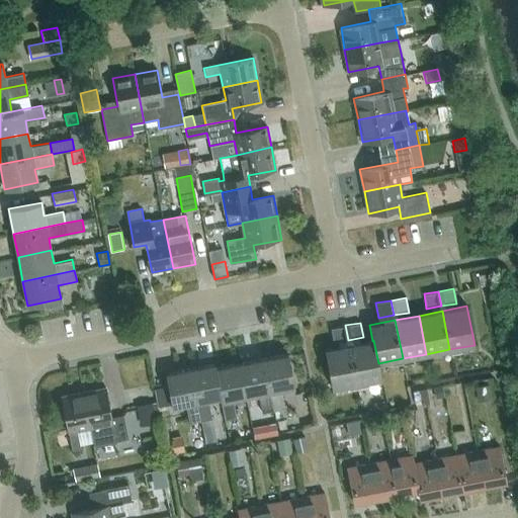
[(345,325),(331,328),(333,343),(348,340),(345,325)]
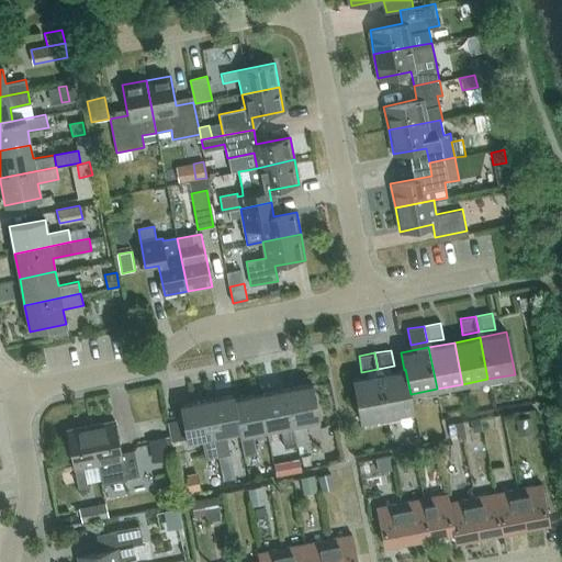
[(414,411),(411,394),(405,369),(404,370),(379,374),(388,416),(414,411)]
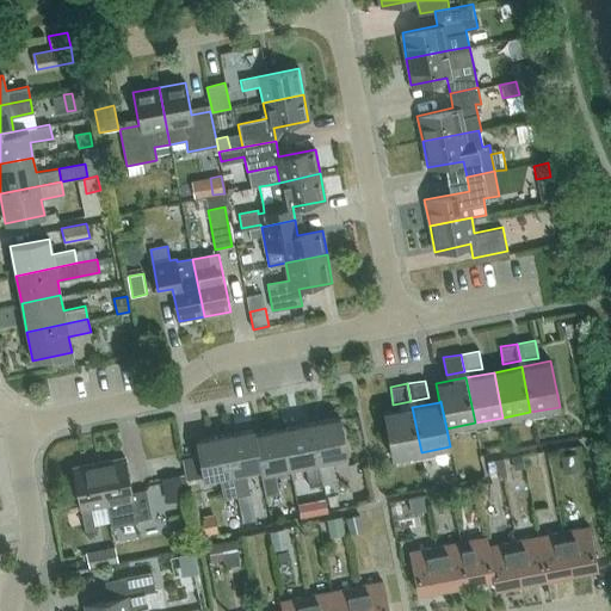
[(383,413),(392,458),(421,452),(412,407),(383,413)]
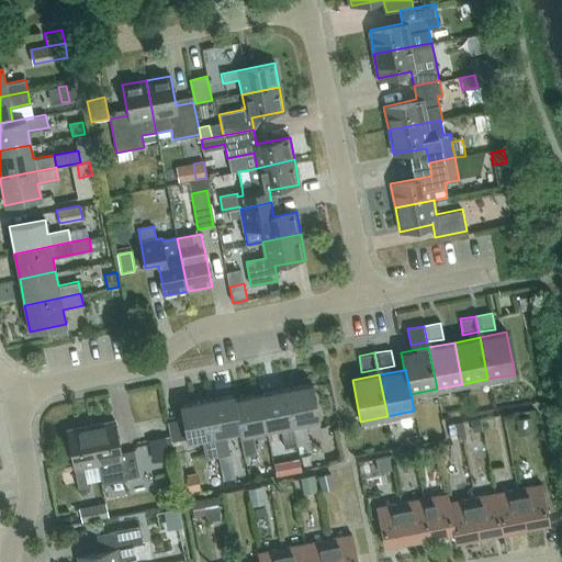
[(304,423),(318,419),(312,383),(285,389),(296,445),(308,442),(304,423)]
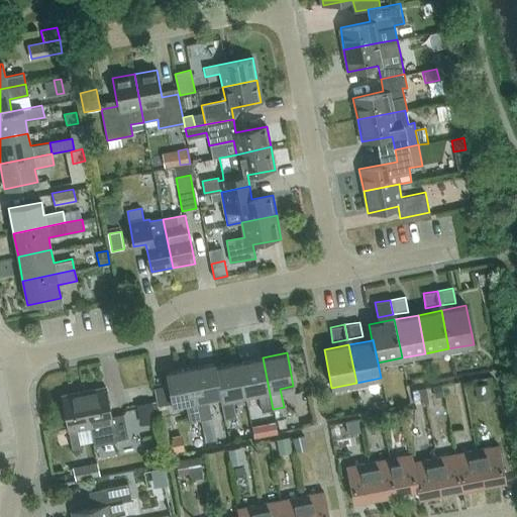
[(257,393),(262,411),(273,409),(263,357),(238,362),(245,395),(257,393)]
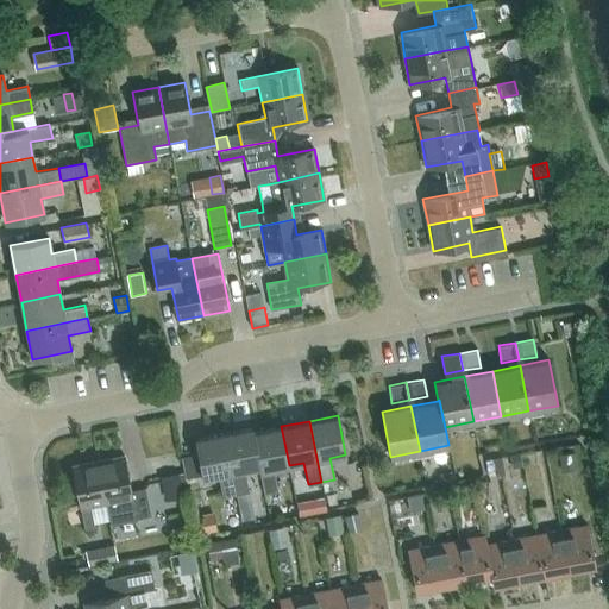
[(278,490),(274,469),(289,465),(281,426),(253,432),(252,432),(259,466),(264,494),(278,490)]
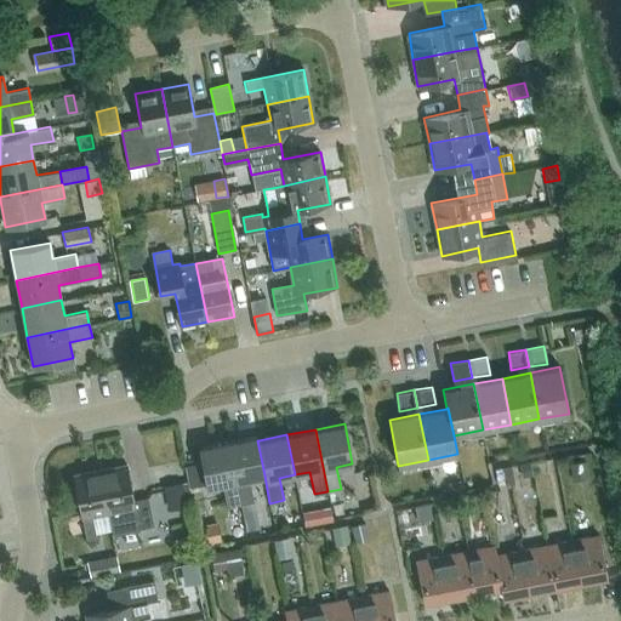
[(249,478),(265,476),(257,440),(258,440),(257,436),(228,442),(240,503),(254,501),(249,478)]
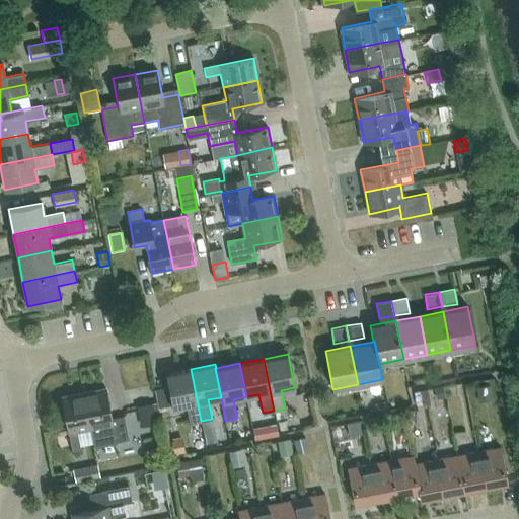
[(186,404),(190,424),(201,421),(191,369),(165,374),(172,408),(186,404)]
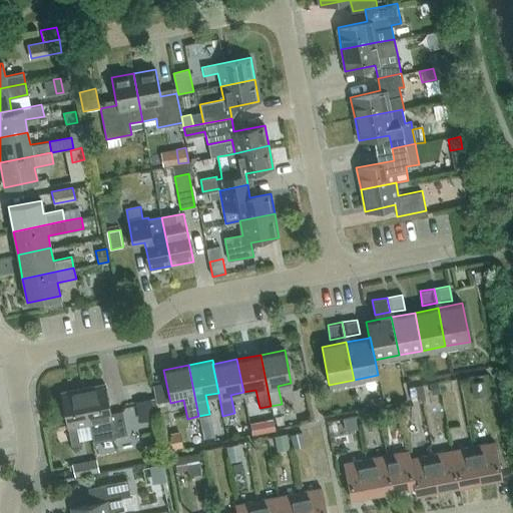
[(485,381),(471,384),(472,393),(486,390),(485,381)]
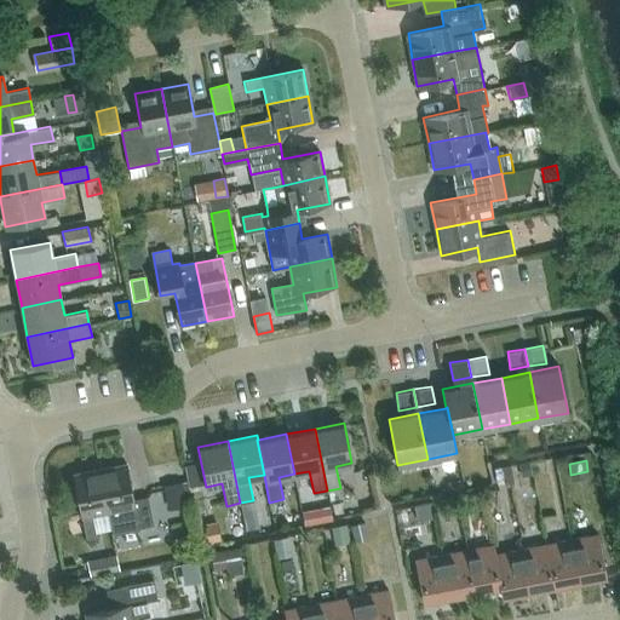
[(126,464),(99,469),(108,511),(112,511),(115,534),(154,527),(153,526),(148,497),(133,500),(126,464)]
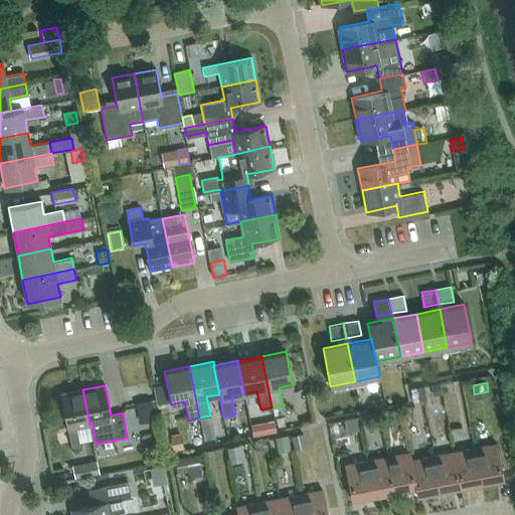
[(82,389),(60,393),(71,448),(79,446),(76,427),(90,424),(82,389)]
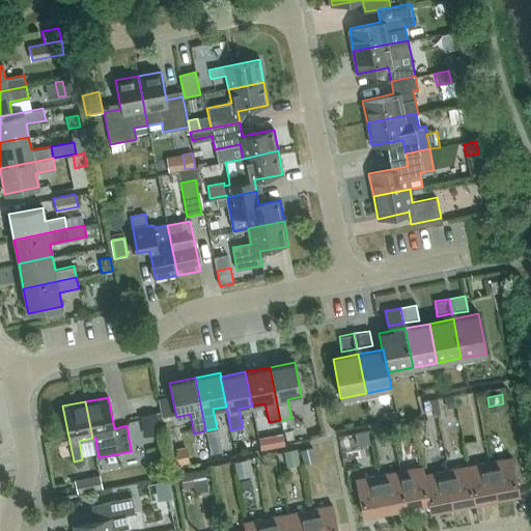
[(142,430),(159,427),(156,413),(139,416),(142,430)]
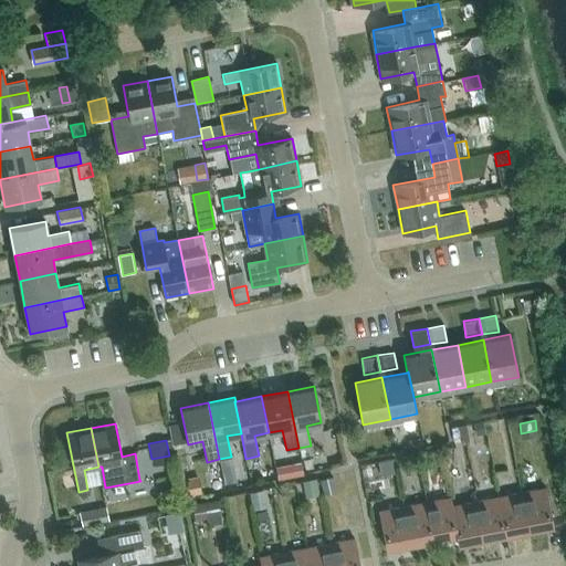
[(391,459),(378,461),(380,475),(394,472),(391,459)]
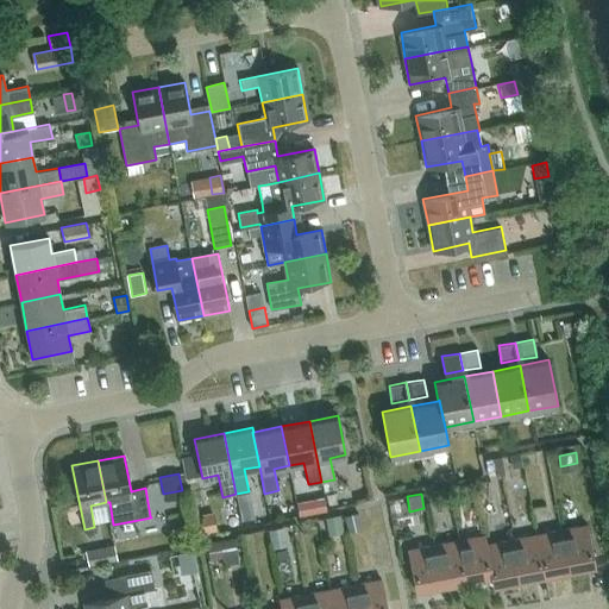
[(324,497),(296,502),(299,514),(326,509),(324,497)]
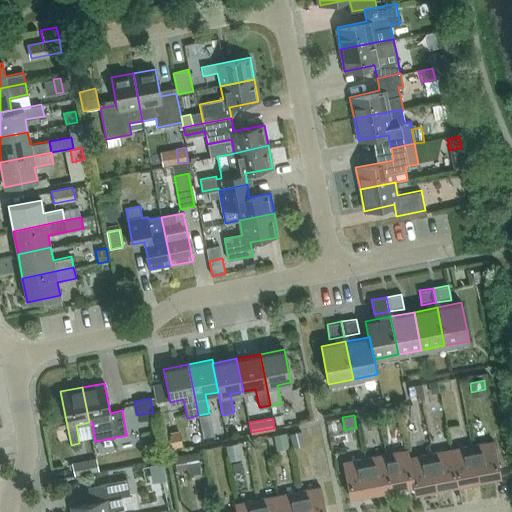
[(203,438),(214,436),(211,424),(200,427),(203,438)]
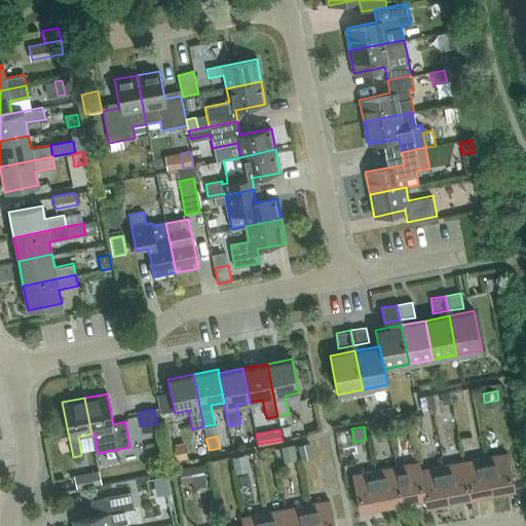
[(187,459),(184,442),(170,445),(174,462),(187,459)]
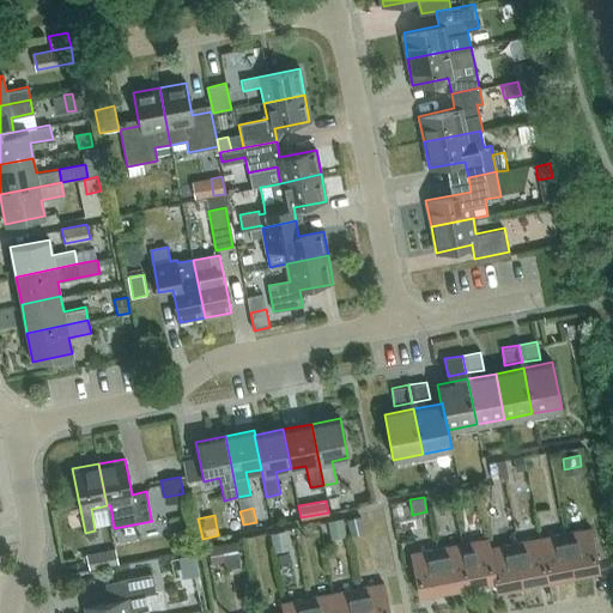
[(362,517),(347,520),(351,538),(365,534),(362,517)]
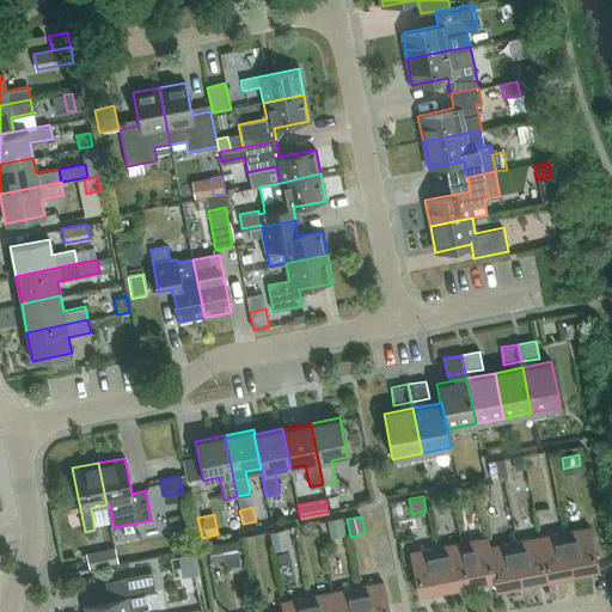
[(346,536),(342,518),(326,520),(330,539),(346,536)]
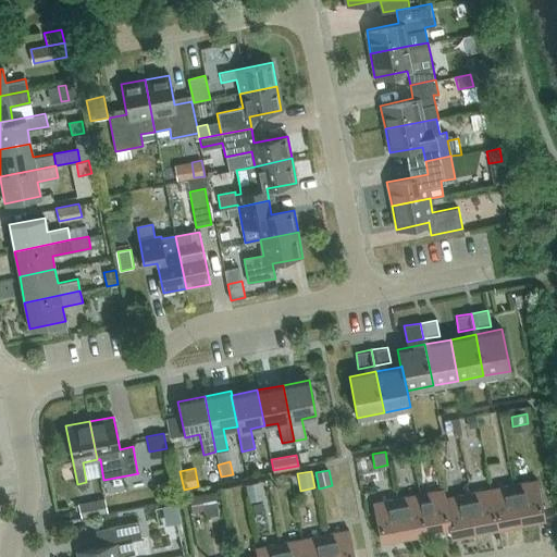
[(259,482),(245,485),(249,503),(262,499),(259,482)]
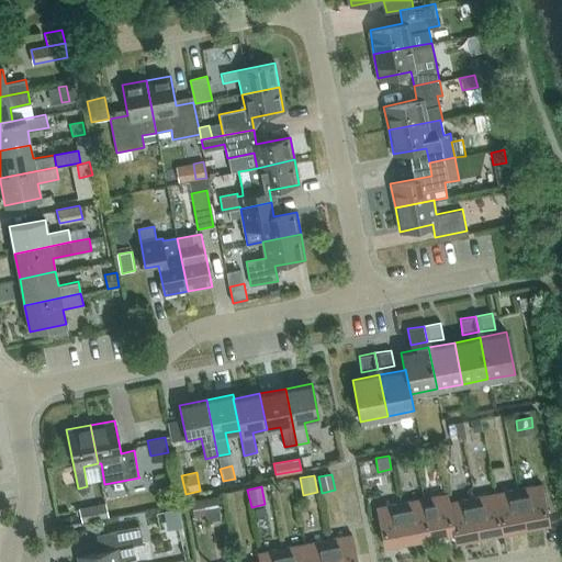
[(517,491),(524,529),(549,524),(542,486),(517,491)]
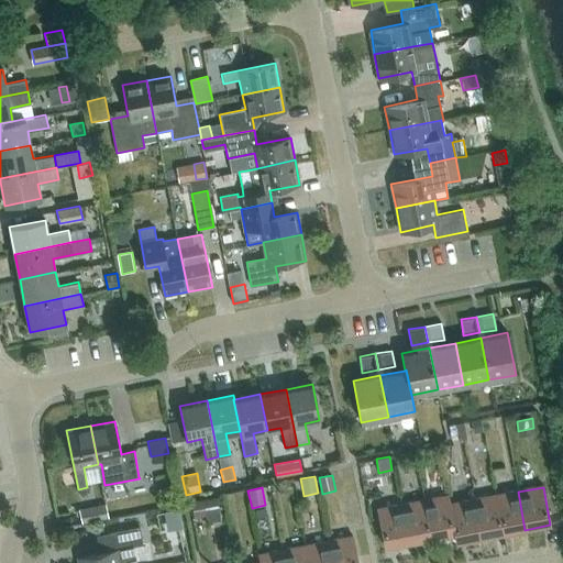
[(525,530),(518,492),(495,496),(503,534),(525,530)]
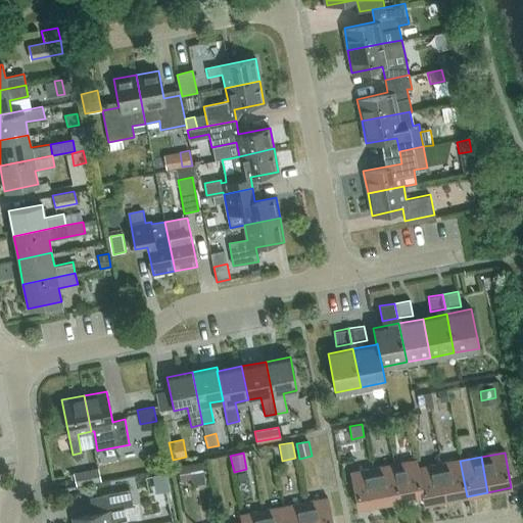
[(422,496),(418,469),(416,460),(392,464),(399,501),(422,496)]
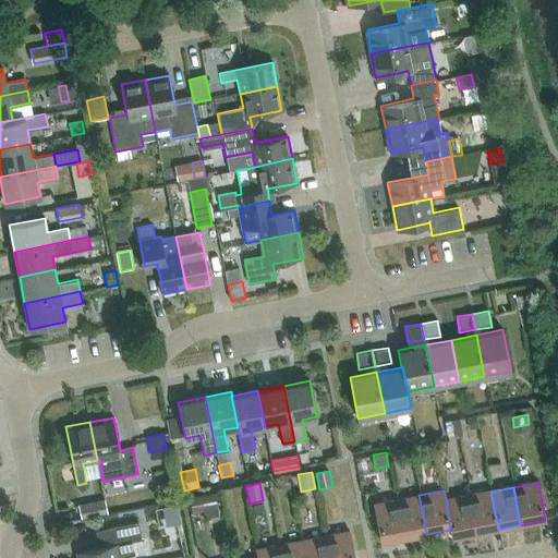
[(498,530),(490,492),(468,496),(475,533),(498,530)]
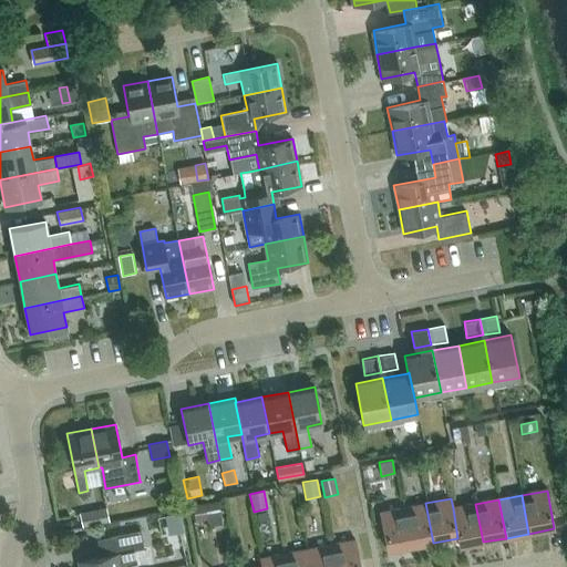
[(205,503),(193,505),(196,522),(208,519),(205,503)]
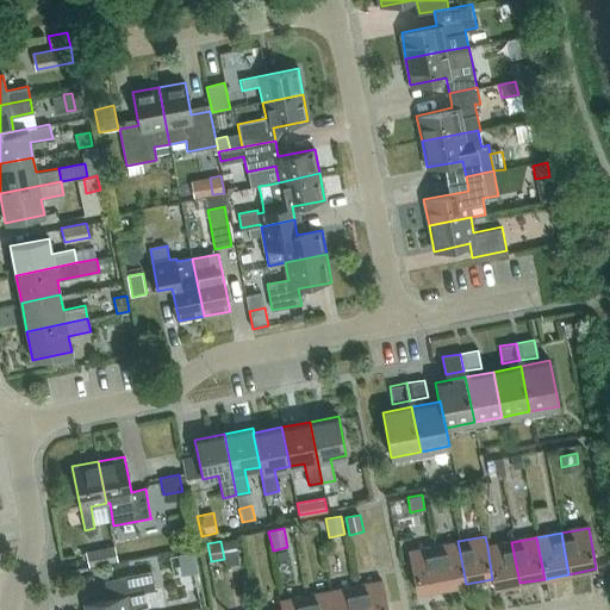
[(434,546),(442,589),(466,584),(458,541),(434,546)]
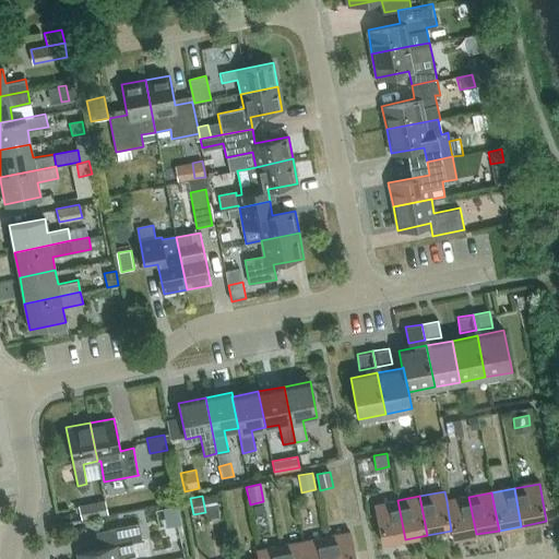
[(447,501),(451,531),(452,539),(476,534),(468,497),(447,501)]
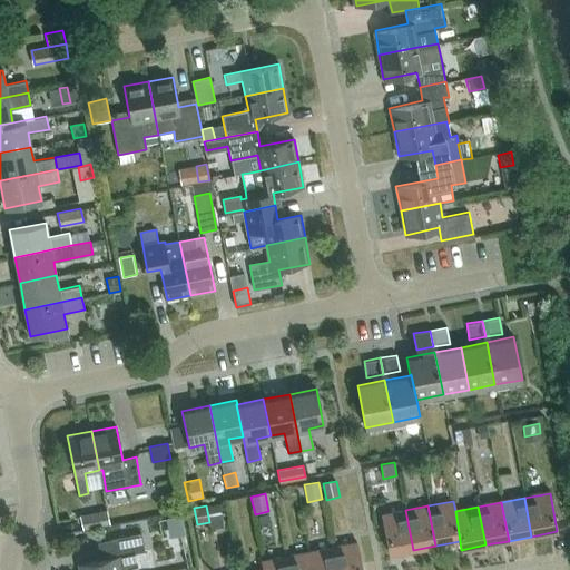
[(413,550),(405,510),(382,514),(390,553),(413,550)]
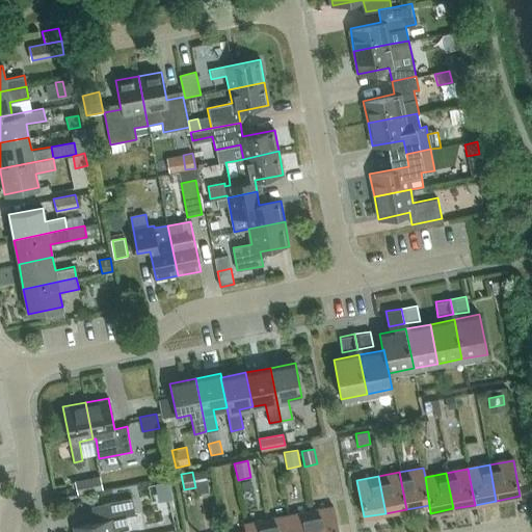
[(102,491),(100,479),(76,483),(79,497),(102,491)]
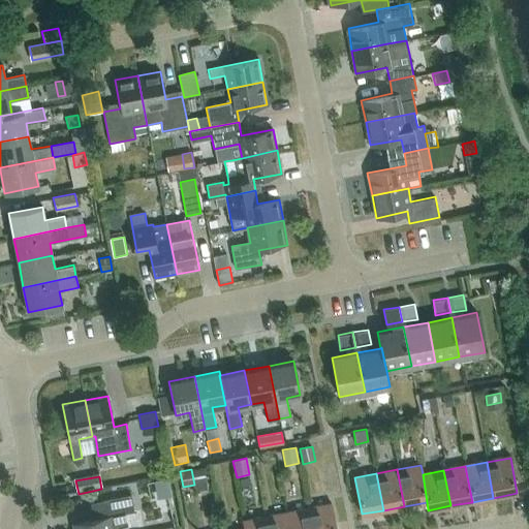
[(73,524),(73,528),(128,528),(126,515),(134,514),(131,496),(101,502),(104,517),(73,524)]
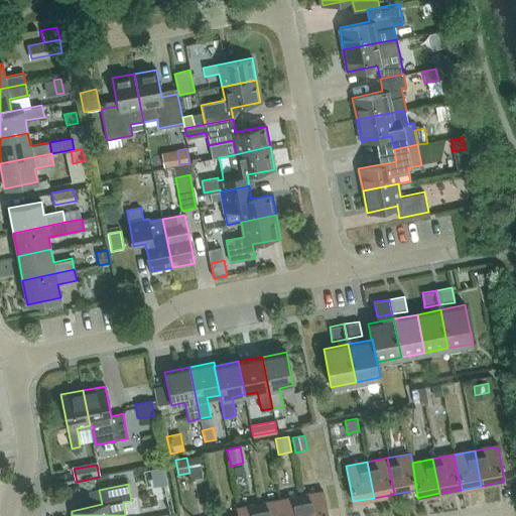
[(300,496),(303,515),(328,515),(324,491),(300,496)]
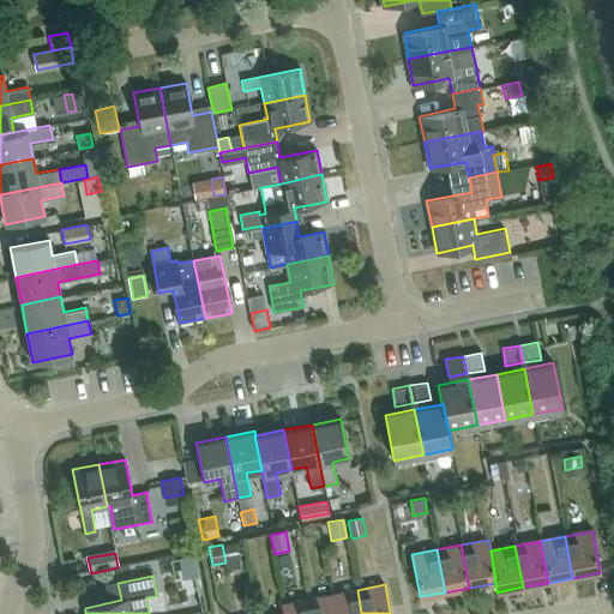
[(361,613),(357,590),(332,595),(336,613),(361,613)]
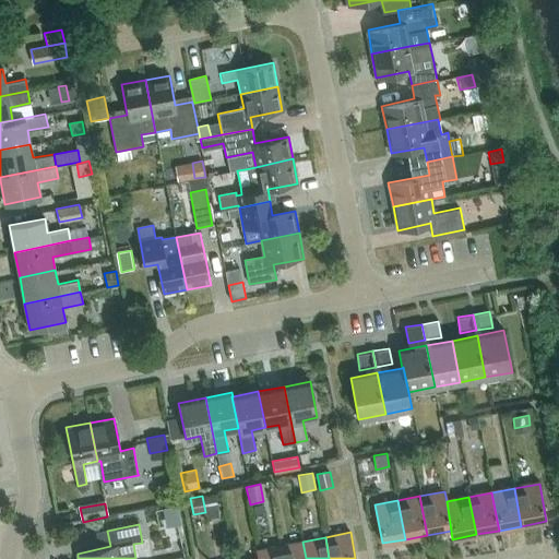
[(306,558),(302,542),(281,546),(282,558),(306,558)]
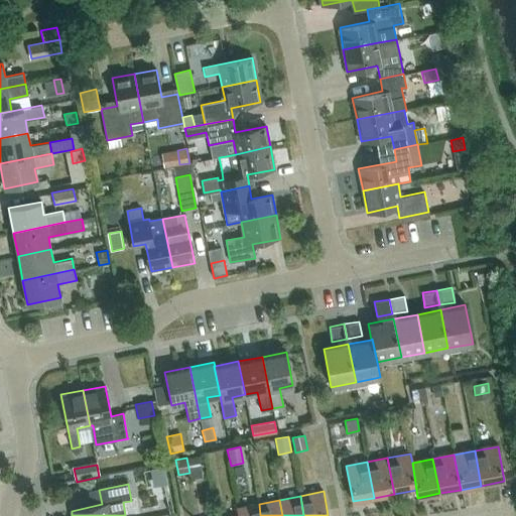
[(260,515),(259,504),(237,508),(238,515),(260,515)]
